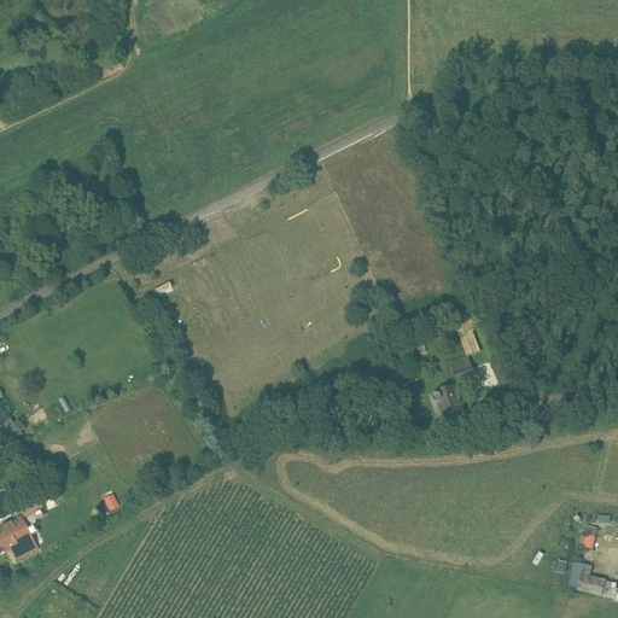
[(458,330),(468,359),(481,355),(470,325),(458,330)]
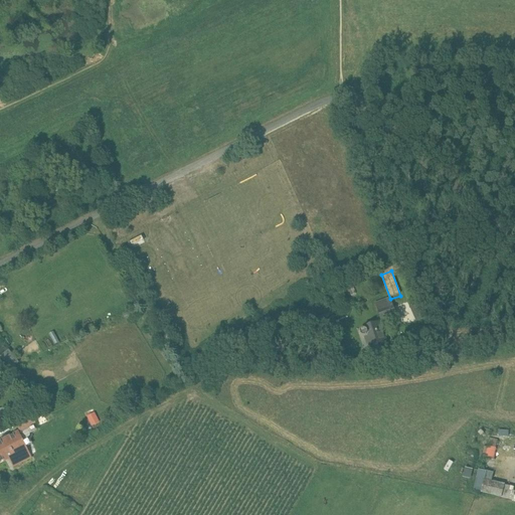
[(390,299),(375,305),(381,319),(395,313),(390,299)]
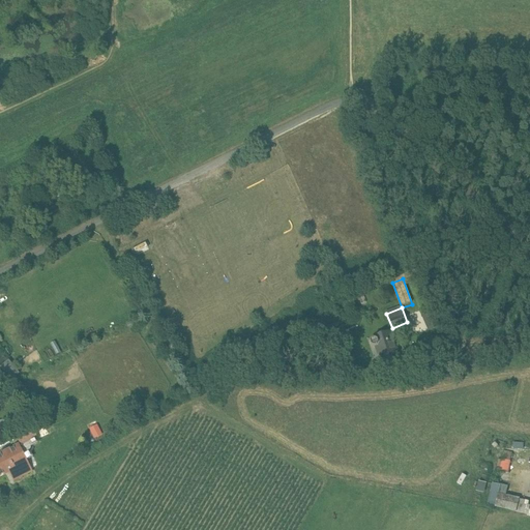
[(439,326),(433,313),(423,317),(430,330),(439,326)]
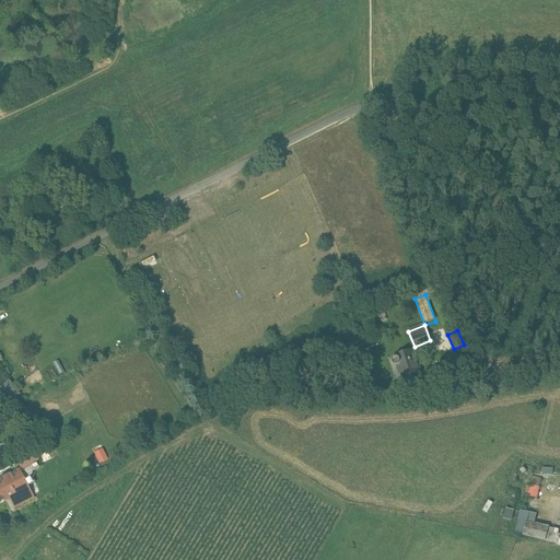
[(412,351),(394,358),(395,359),(393,360),(392,362),(393,365),(395,366),(397,365),(407,394),(426,387),(412,351)]
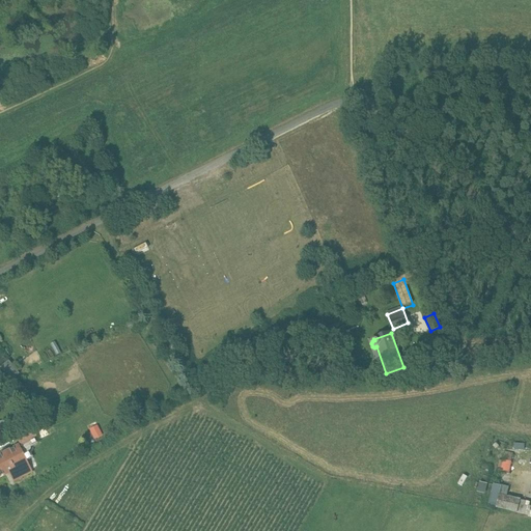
[(9,376),(18,371),(8,360),(1,365),(9,376)]
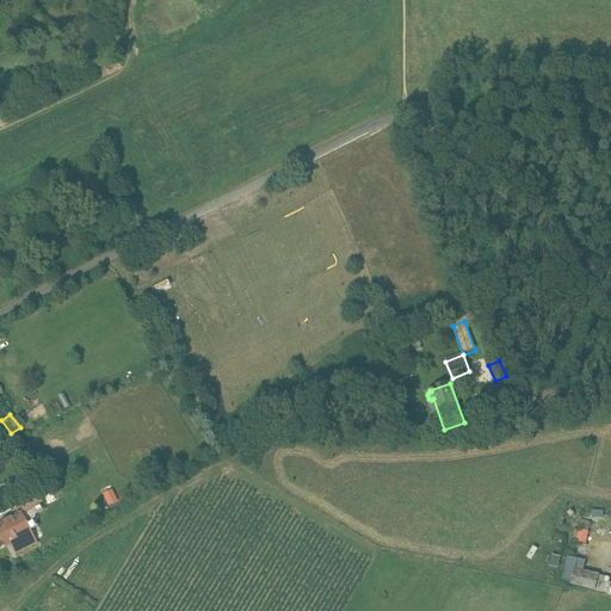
[(37,493),(19,503),(24,512),(42,503),(37,493)]
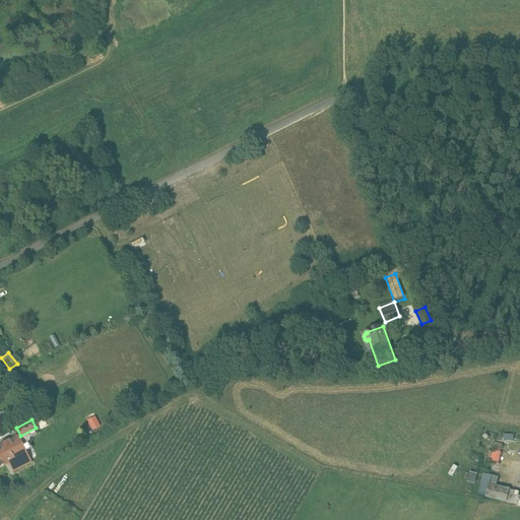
[(18,437),(0,446),(0,466),(8,462),(12,471),(30,463),(18,437)]
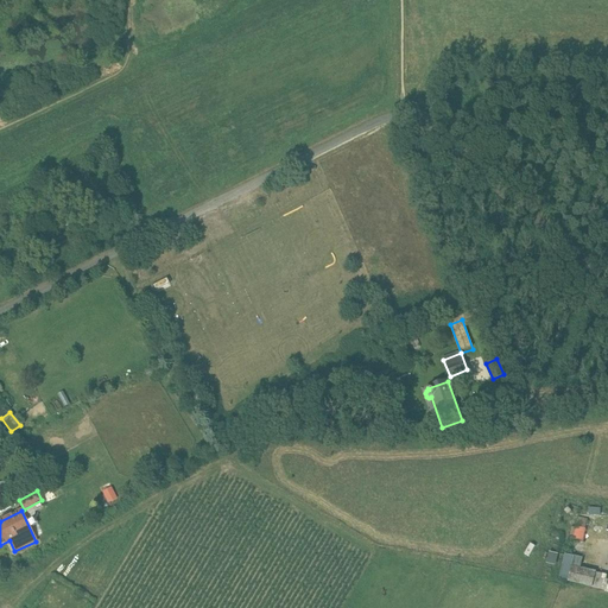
[(578,517),(577,525),(586,527),(587,518),(578,517)]
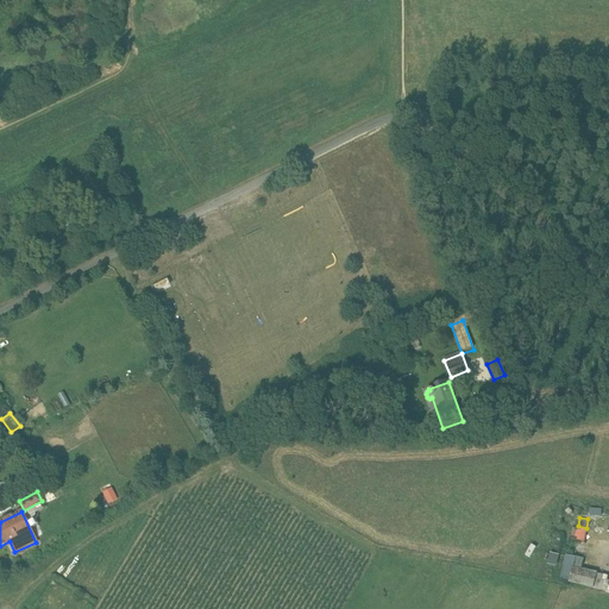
[(577,527),(575,539),(584,541),(586,529),(577,527)]
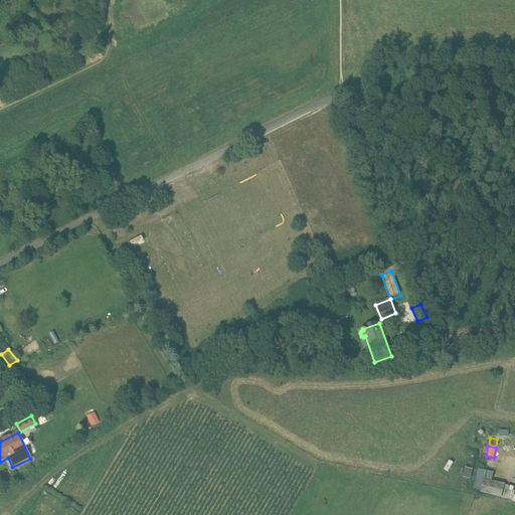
[(469,478),(471,470),(465,468),(463,476),(469,478)]
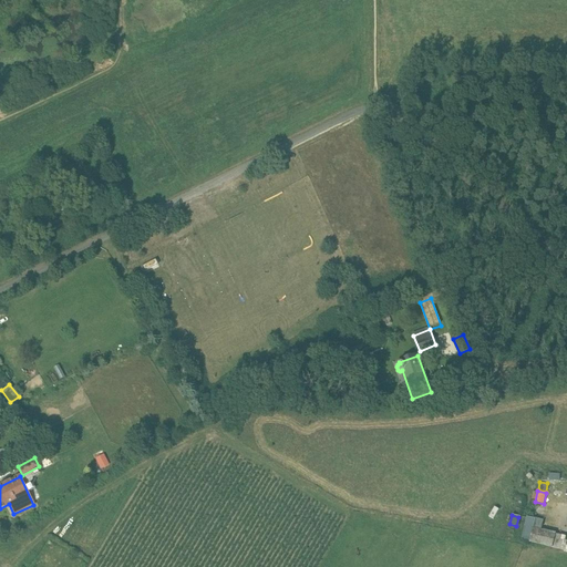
[(542,525),(526,522),(525,527),(526,527),(523,540),(552,547),(555,534),(540,531),(542,525)]
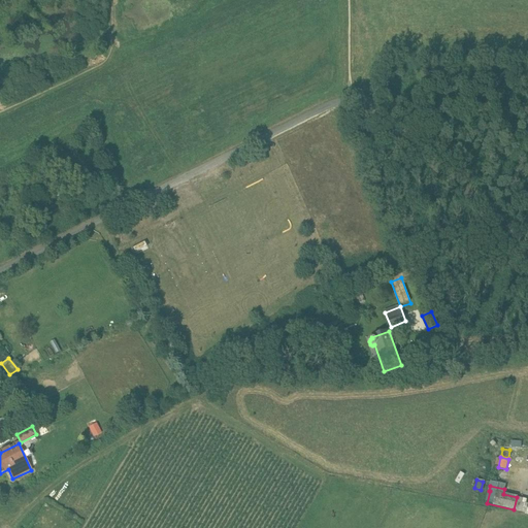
[(527,503),(526,503),(527,499),(517,497),(514,509),(527,513),(527,503)]
